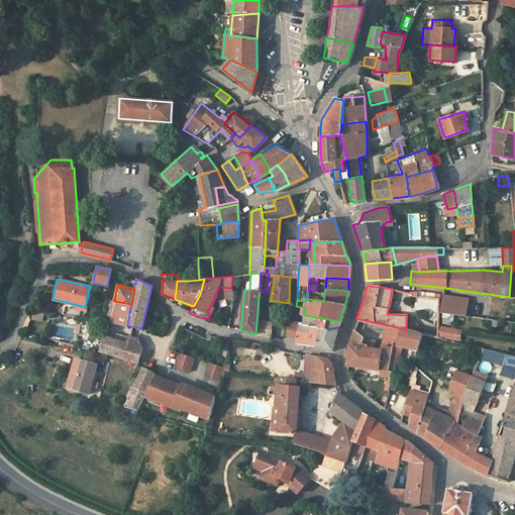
[(317,291),(315,291),(308,290),(306,299),(316,300),(317,291)]
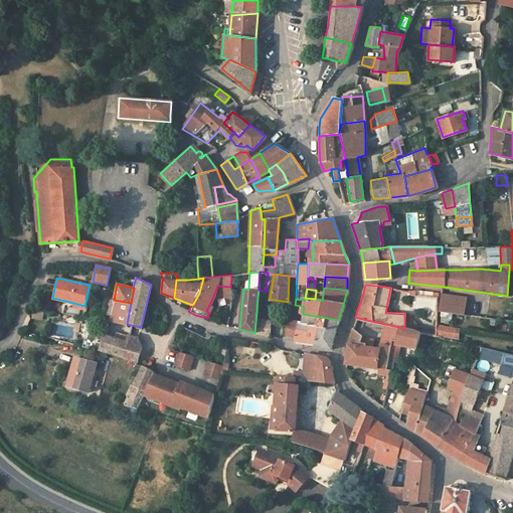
[(452,313),(462,314),(465,298),(441,294),(440,311),(452,313)]
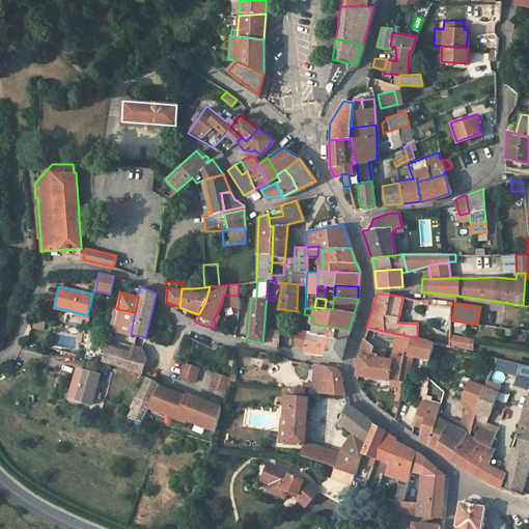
[(108,325),(113,325),(117,309),(112,308),(108,325)]
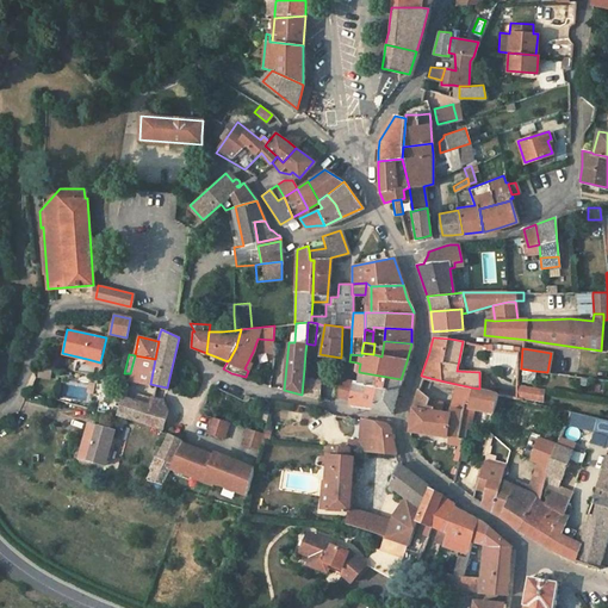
[(150,384),(155,359),(135,355),(130,373),(129,379),(150,384)]
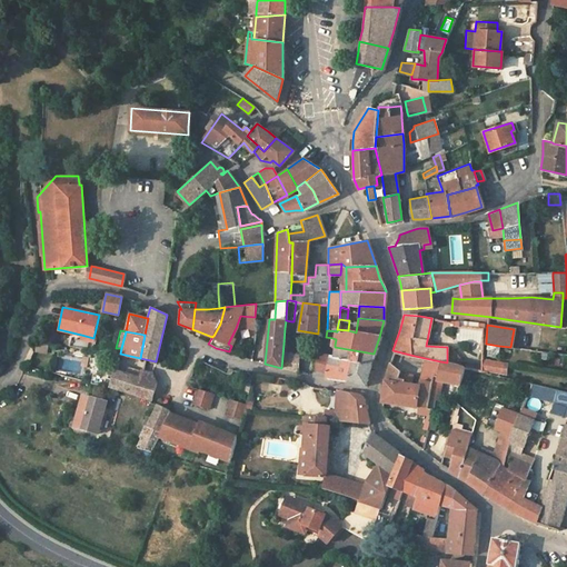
[(284,344),(281,368),(297,371),(299,346),(284,344)]
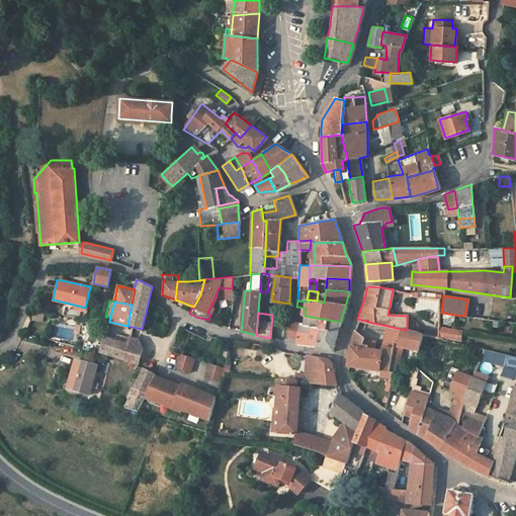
[(452,324),(454,315),(442,313),(441,322),(452,324)]
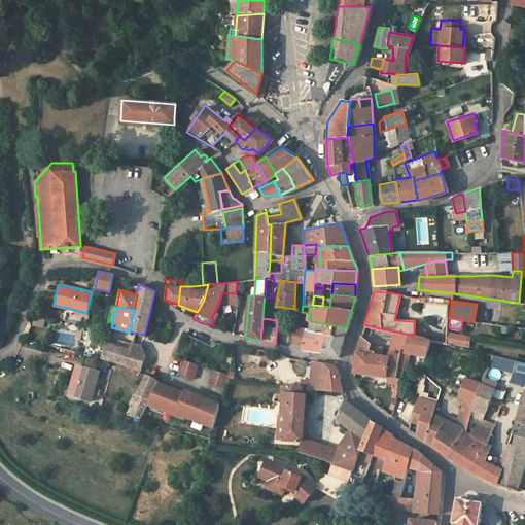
[(346,327),(310,321),(309,330),(291,327),(290,341),(299,343),(304,350),(321,352),(320,353),(338,356),(342,339),(346,327)]
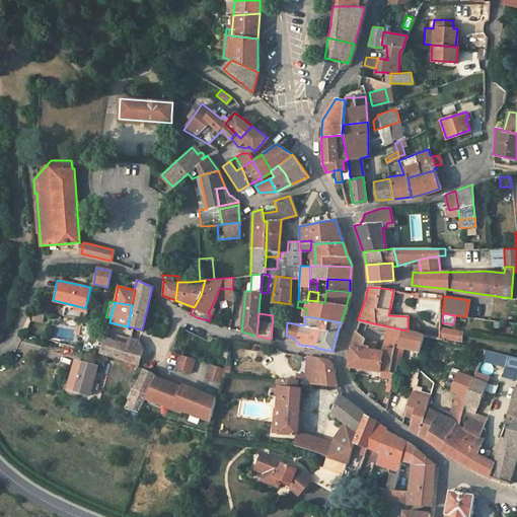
[(414,319),(408,318),(408,330),(419,333),(420,328),(414,319)]
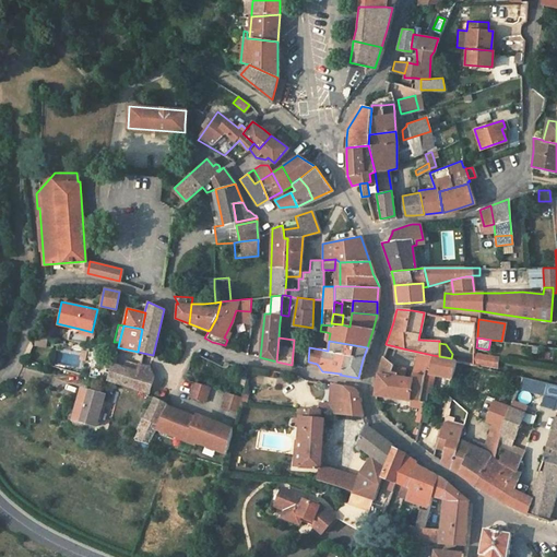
[(407,350),(405,366),(412,366),(421,367),(423,353),(407,350)]
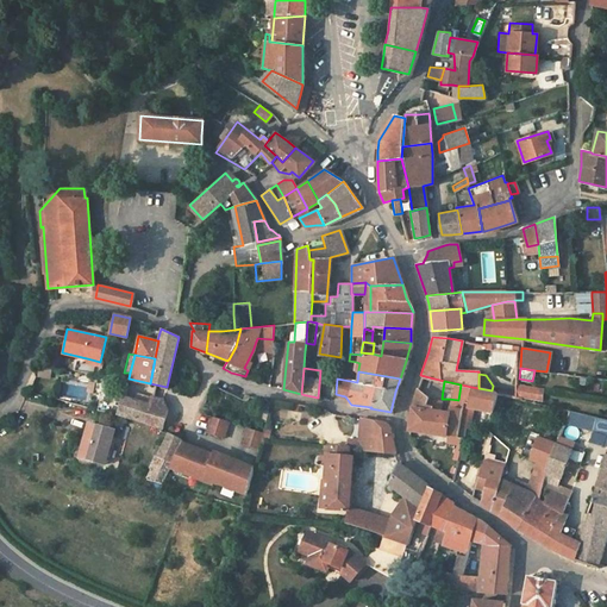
[(537,387),(515,383),(514,395),(534,399),(537,387)]
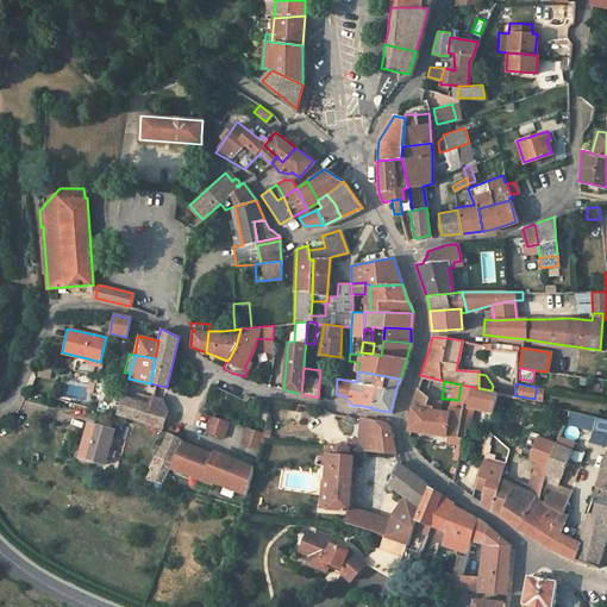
[(456,458),(462,437),(457,436),(460,425),(461,415),(463,401),(468,401),(471,387),(461,385),(458,400),(449,399),(448,413),(425,411),(427,396),(417,389),(411,408),(407,429),(449,436),(450,432),(454,432),(451,443),(457,444),(454,457),(456,458)]
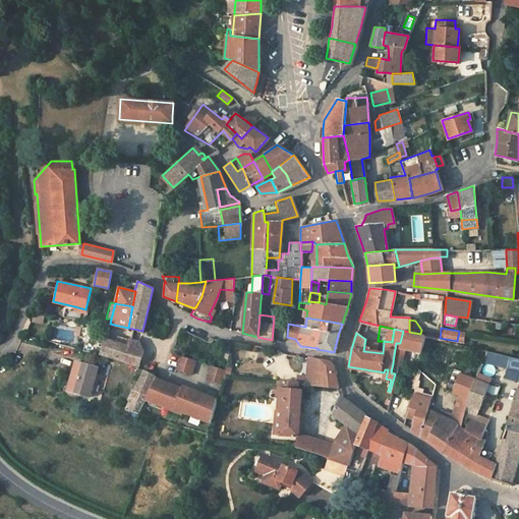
[(409,332),(403,331),(400,343),(396,343),(394,355),(393,363),(398,364),(400,364),(403,349),(420,352),(424,337),(420,335),(420,334),(409,332)]
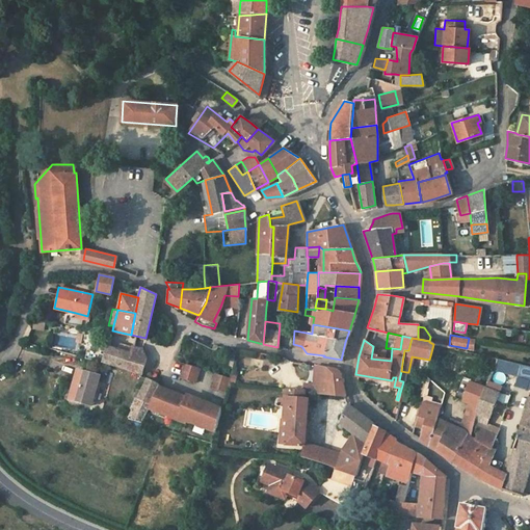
[(108,345),(103,362),(113,365),(127,369),(131,352),(108,345)]
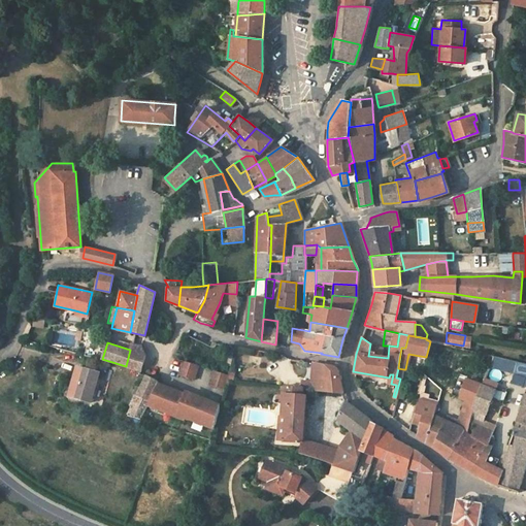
[(389,346),(383,346),(370,343),(368,356),(388,358),(389,346)]
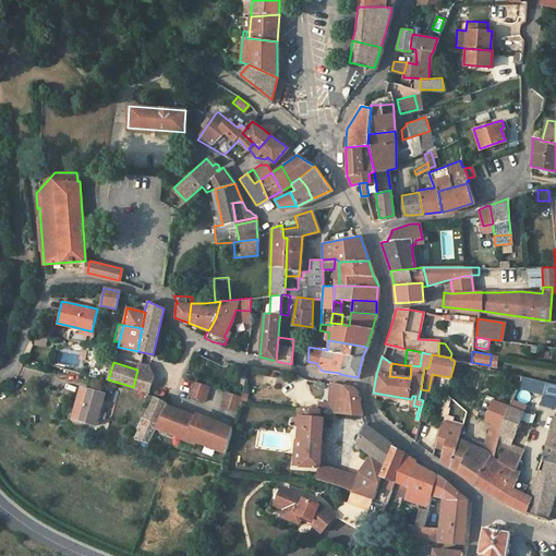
[(258,369),(262,383),(274,381),(272,365),(258,369)]
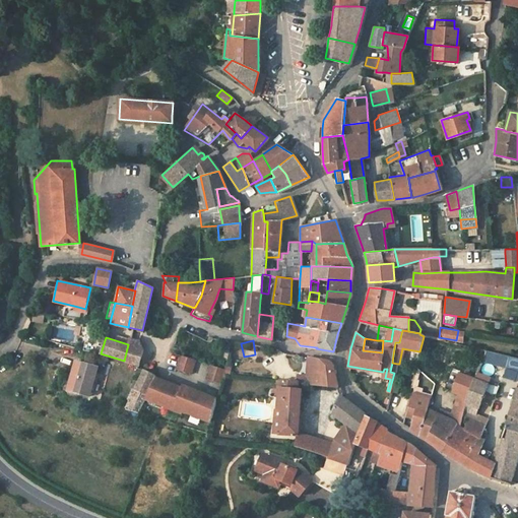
[(500,375),(517,379),(517,355),(486,348),(480,371),(500,375)]
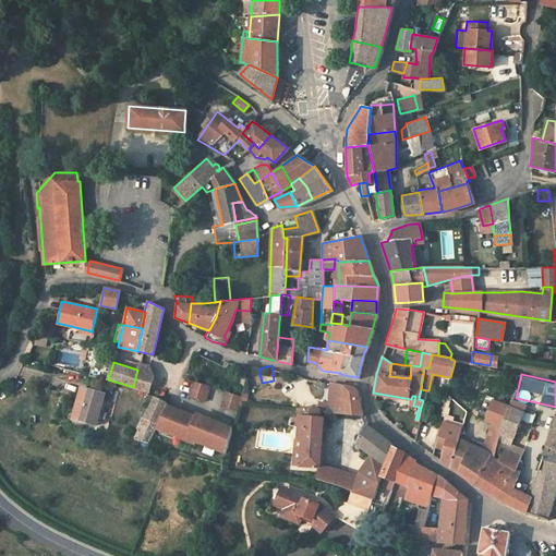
[(193,381),(191,386),(205,391),(207,385),(193,381)]
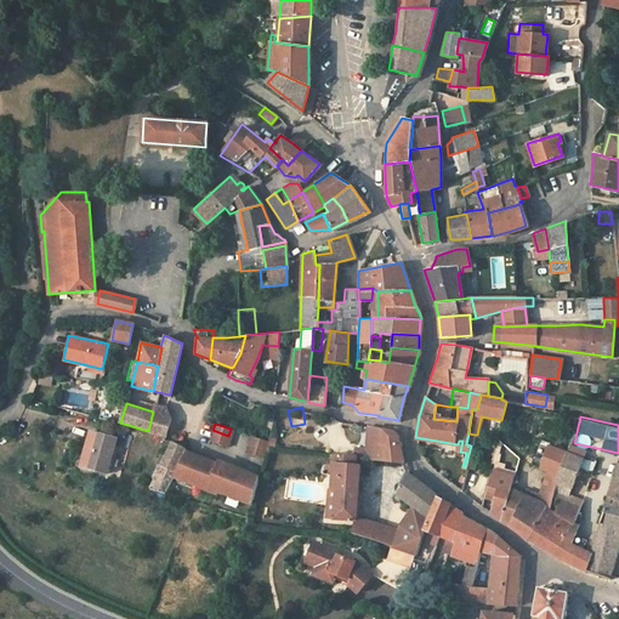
[(370,438),(355,437),(355,455),(372,458),(382,460),(403,461),(396,433),(392,431),(372,427),(370,438)]
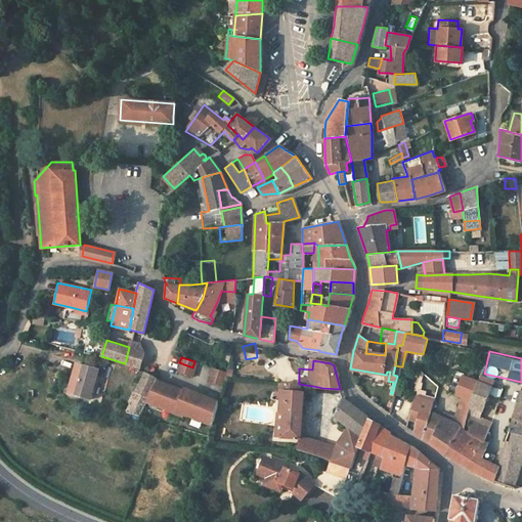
[(190,376),(192,367),(179,362),(177,372),(190,376)]
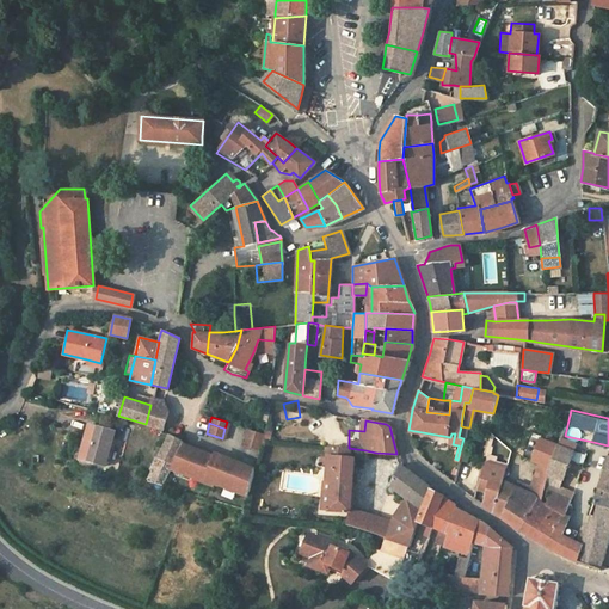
[(112,430),(88,424),(79,459),(104,465),(112,430)]
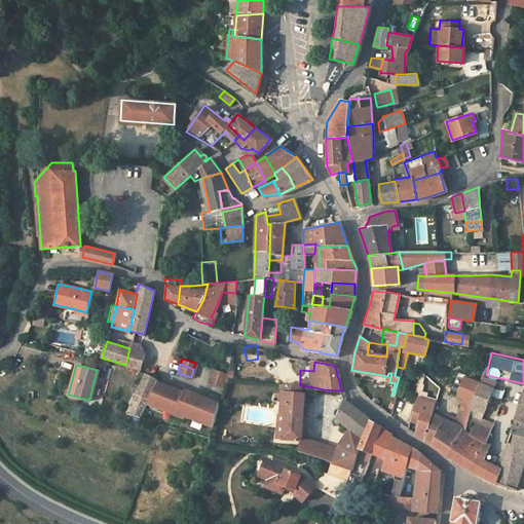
[(211,374),(224,378),(225,376),(226,373),(212,368),(211,374)]
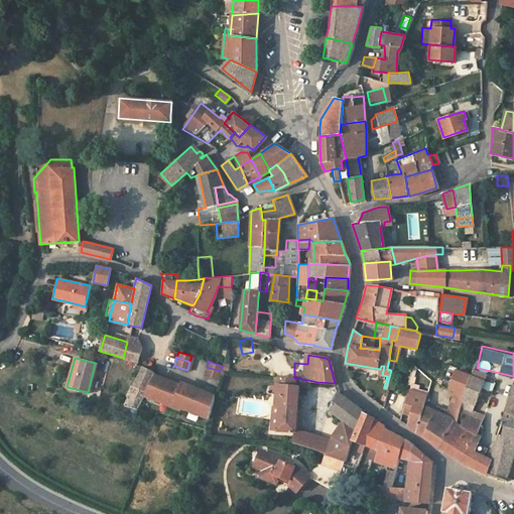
[(133,386),(145,391),(152,375),(153,373),(142,367),(133,386)]
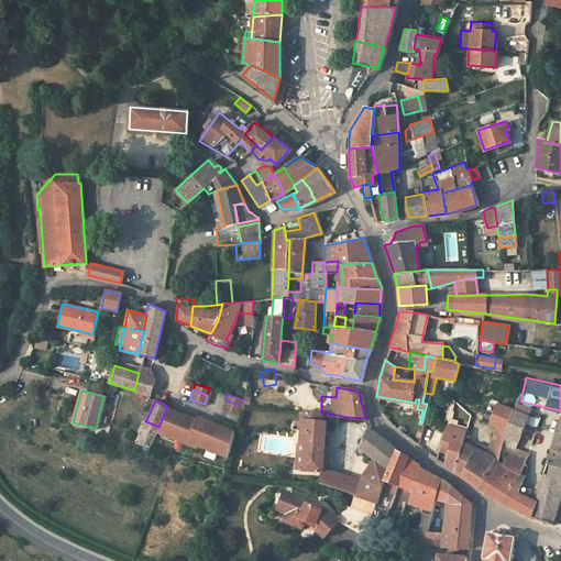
[(240,405),(226,400),(223,409),(238,415),(240,405)]
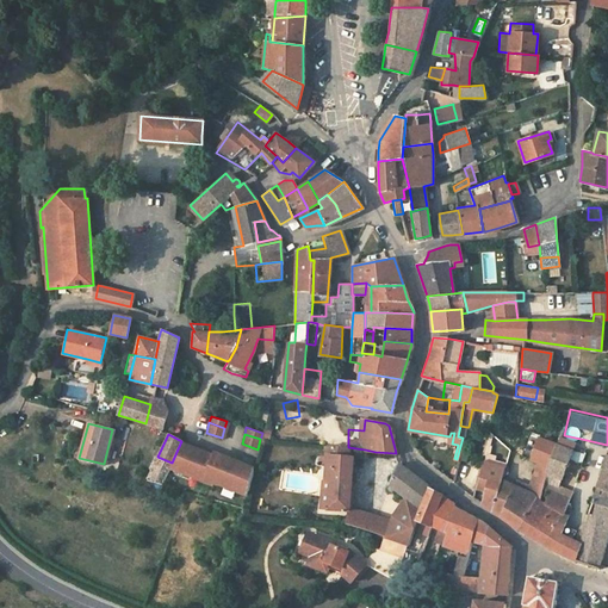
[(547,465),(556,444),(538,438),(538,440),(529,436),(523,454),(532,457),(531,459),(538,461),(547,465)]
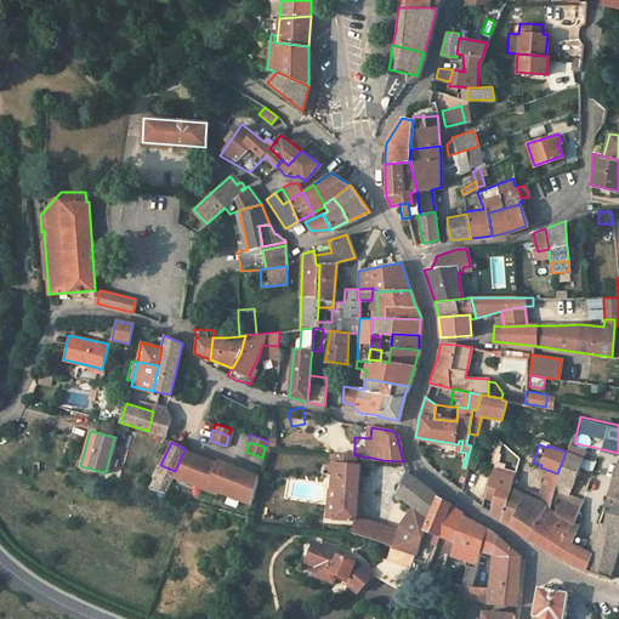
[(216,464),(183,452),(175,471),(172,476),(215,493),(217,490),(250,504),(257,476),(217,460),(216,464)]
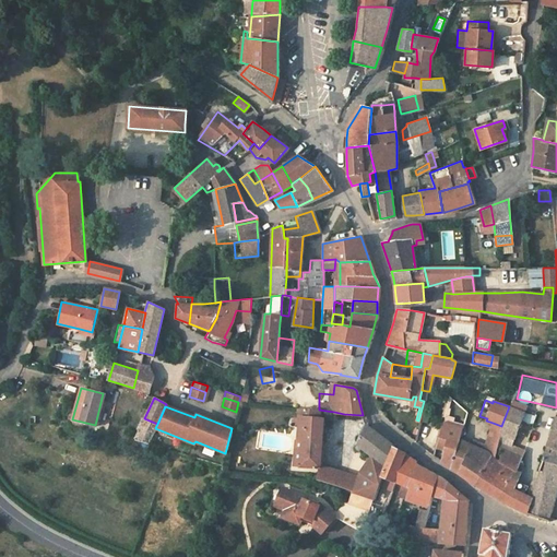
[(535,416),(509,406),(501,426),(499,434),(500,434),(494,459),(489,457),(475,484),(492,494),(508,505),(513,494),(509,493),(511,488),(523,463),(518,462),(520,458),(516,455),(518,448),(511,445),(521,418),(533,423),(535,416)]
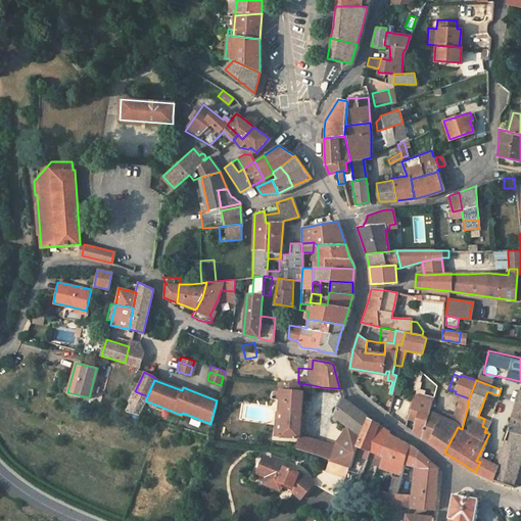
[(280,436),(298,437),(298,435),(302,391),(298,390),(298,383),(280,381),(279,386),(278,386),(277,388),(277,390),(278,391),(280,391),(278,412),(282,412),(280,436)]
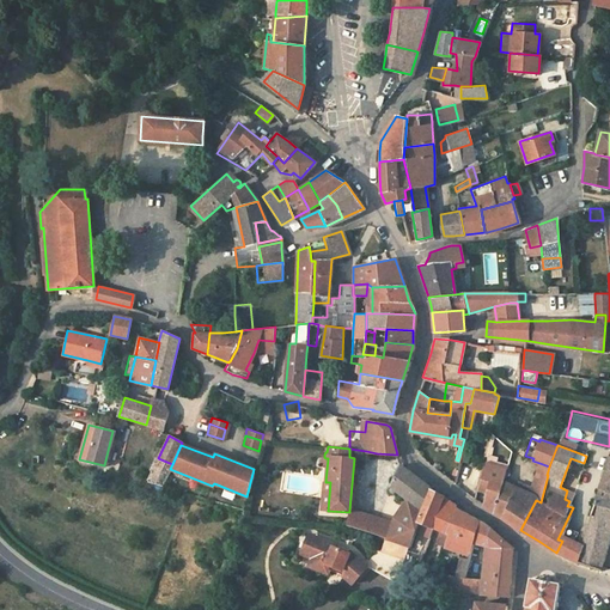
[(598,488),(609,492),(609,457),(598,488)]
